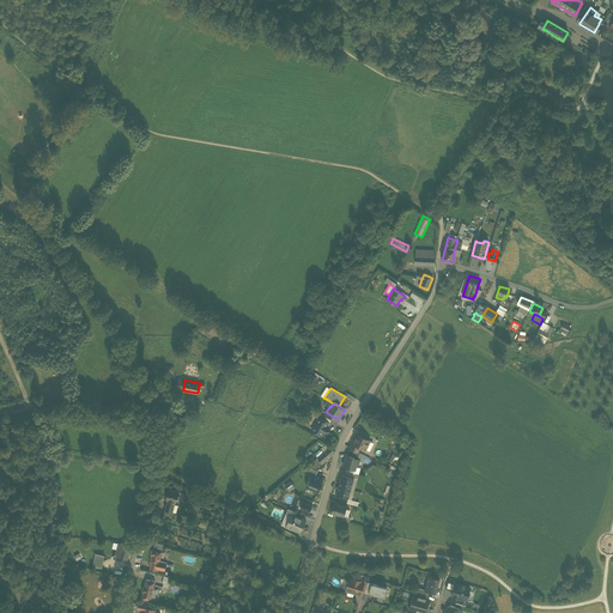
[(313,430),(321,435),(323,431),(326,432),(328,428),(326,426),(328,423),(323,420),(320,418),(319,419),(313,430)]
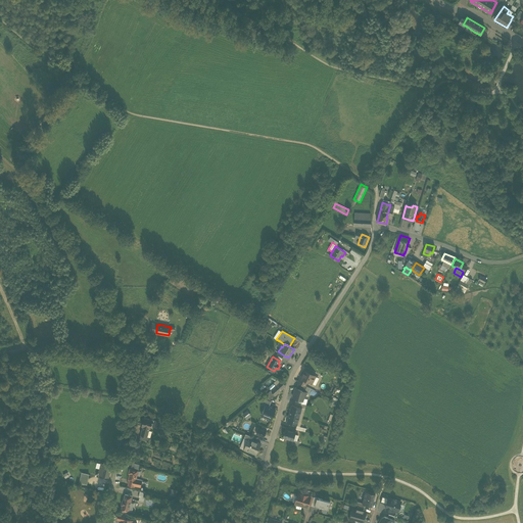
[(298,382),(304,385),(307,380),(312,383),(315,376),(304,371),(298,382)]
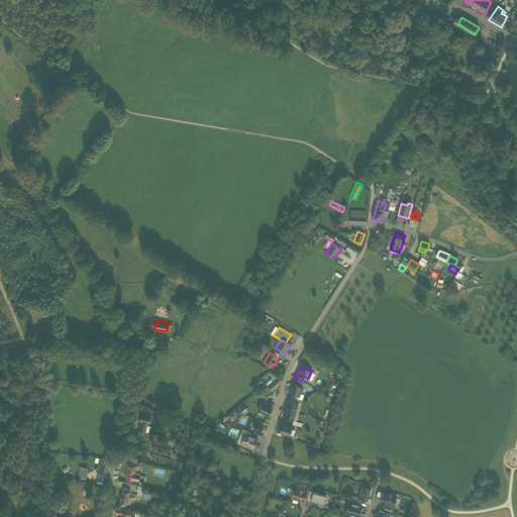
[(278,377),(268,386),(272,391),(283,382),(278,377)]
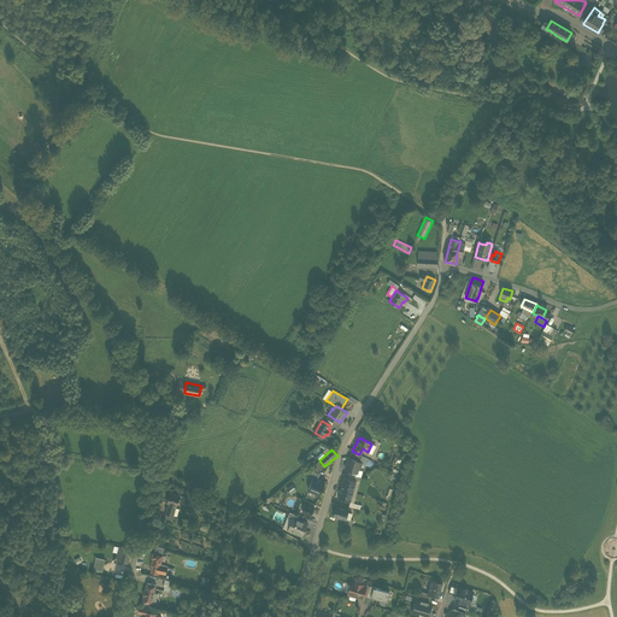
[(357,460),(359,462),(362,456),(359,454),(352,451),(350,457),(353,459),(356,459),(357,460)]
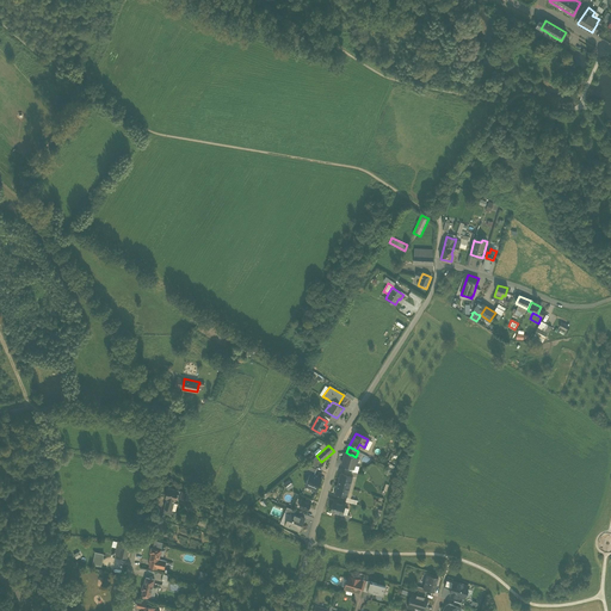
[(346,452),(343,461),(347,462),(346,466),(355,468),(355,466),(356,464),(358,458),(353,456),(352,455),(350,455),(346,454),(346,452)]
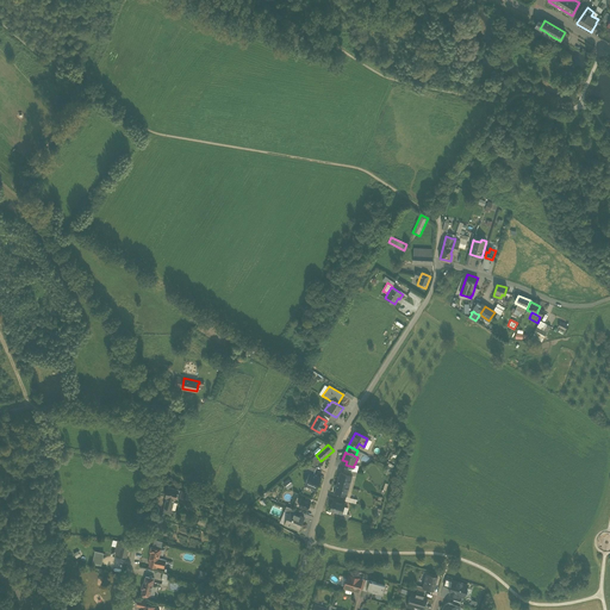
[(341,472),(337,484),(349,486),(353,475),(341,472)]
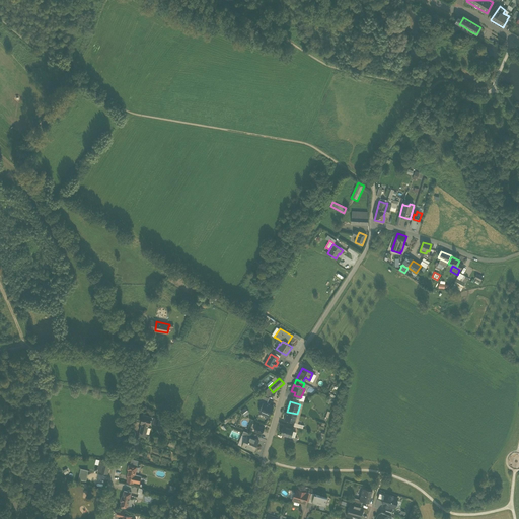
[(260,413),(269,417),(273,408),(269,405),(270,404),(267,403),(264,402),(260,413)]
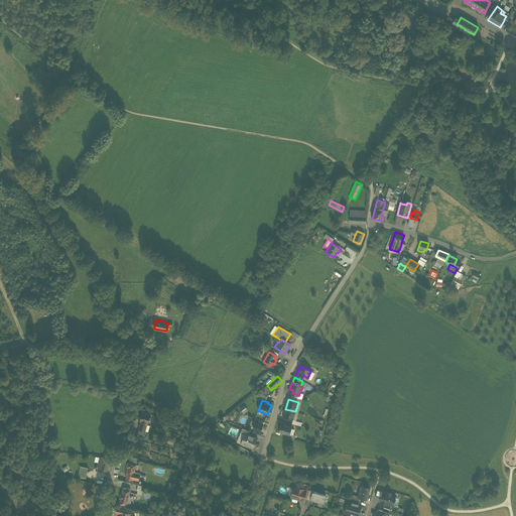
[(293,419),(295,411),(285,409),(283,416),(293,419)]
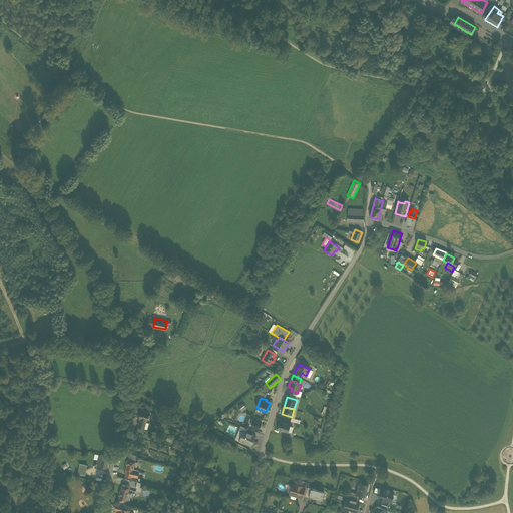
[(141,418),(142,418),(146,420),(147,420),(150,412),(141,409),(139,417),(141,418)]
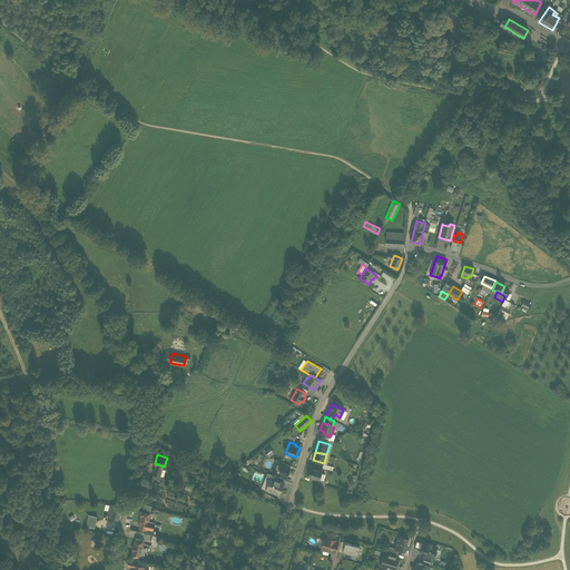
[(279,472),(287,475),(290,470),(282,465),(279,472)]
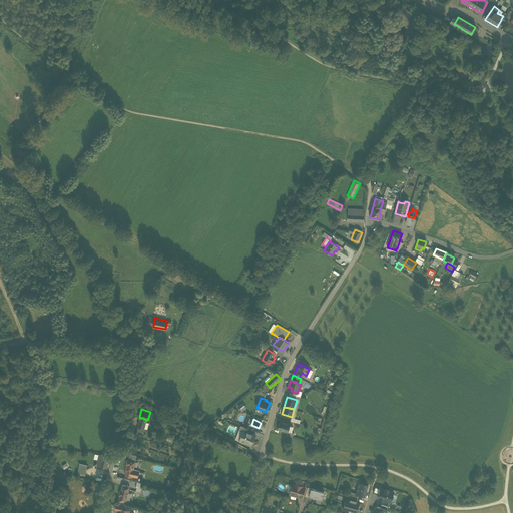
[(278,429),(288,432),(291,424),(280,421),(278,429)]
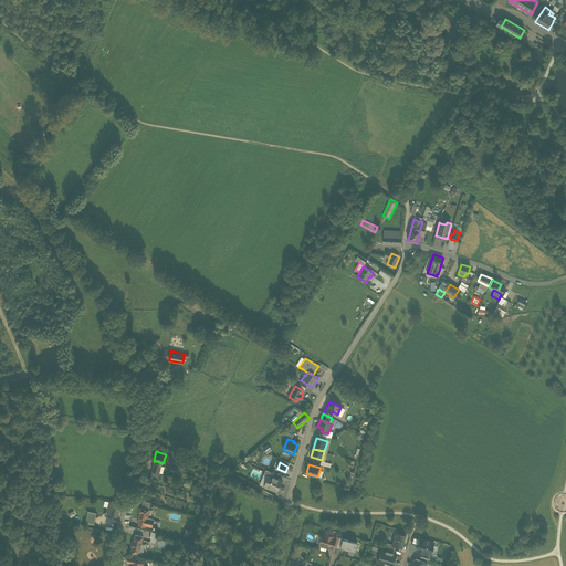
[(265,470),(264,474),(269,477),(264,486),(278,491),(281,484),(280,484),(282,480),(272,475),(273,472),(265,470)]
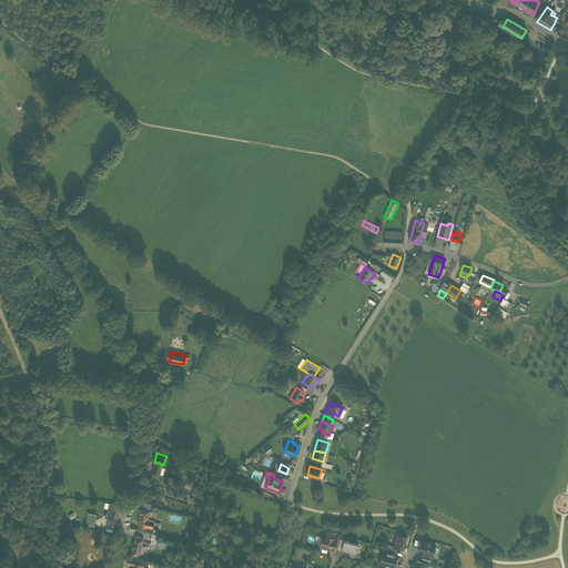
[(121,506),(113,505),(111,514),(111,516),(119,518),(121,506)]
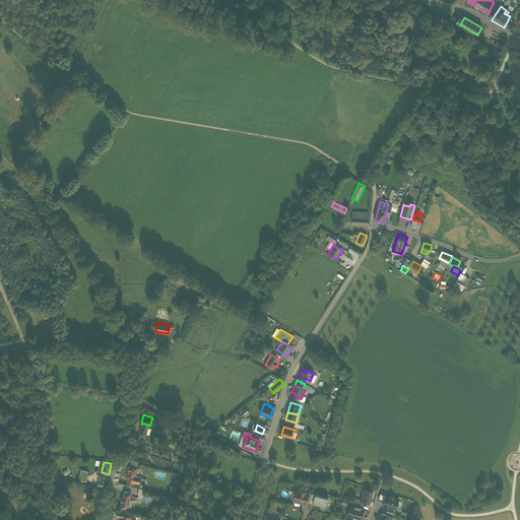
[(135,476),(136,472),(137,468),(130,466),(129,466),(128,470),(129,470),(128,476),(128,477),(135,478),(135,476)]
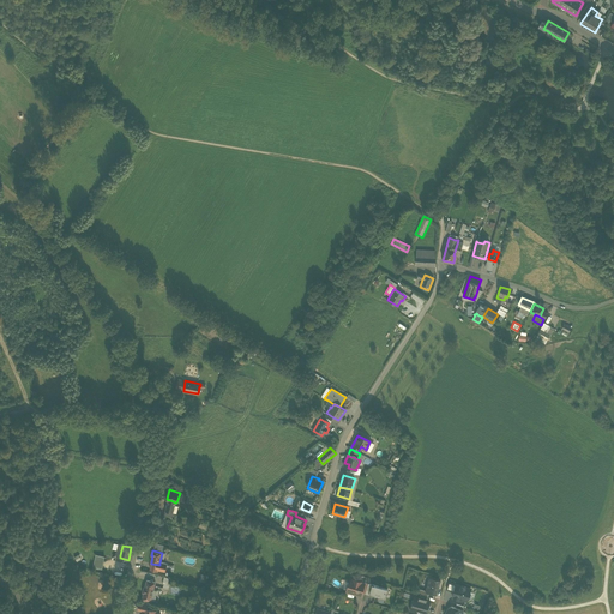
[(94,566),(102,569),(104,557),(96,555),(94,566)]
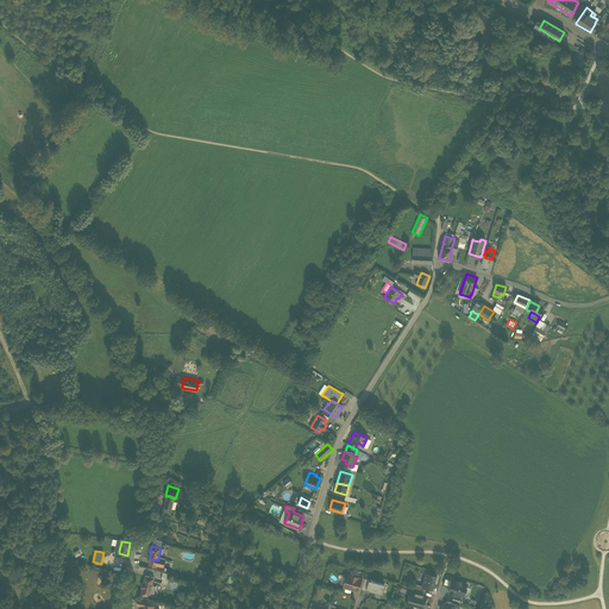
[(425,588),(433,590),(437,576),(426,572),(422,585),(421,586),(425,588)]
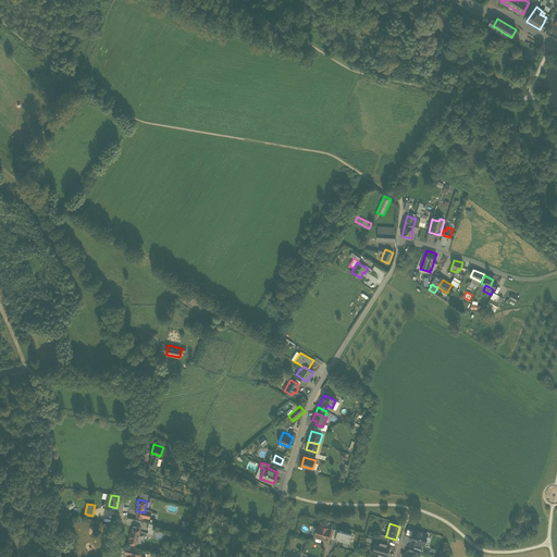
[(128,544),(137,545),(137,544),(139,535),(141,528),(133,527),(132,533),(131,532),(130,537),(131,537),(128,544)]
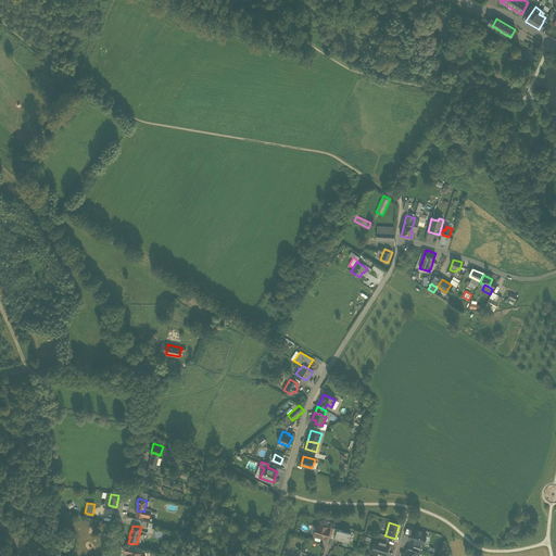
[(319,538),(323,538),(323,536),(327,538),(327,536),(329,530),(326,529),(326,528),(320,526),(320,527),(317,527),(315,534),(320,535),(319,538)]
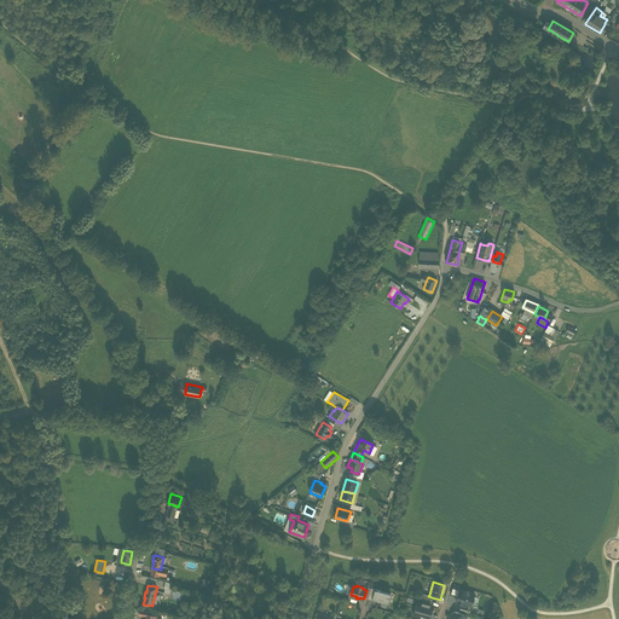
[(462,603),(469,606),(473,603),(475,596),(473,593),(460,589),(457,596),(456,601),(457,602),(462,605),(462,603)]
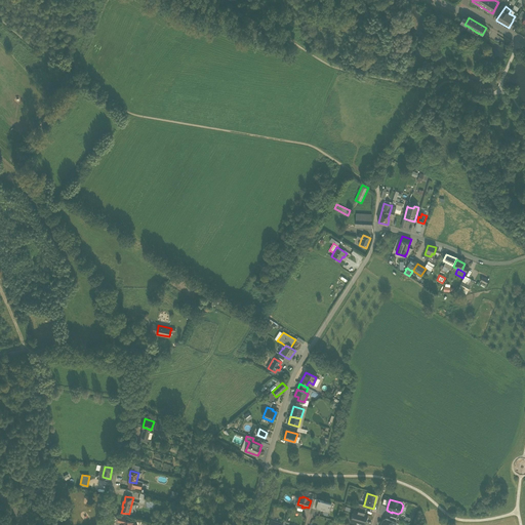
[(316,509),(329,512),(331,503),(320,500),(319,505),(317,503),(316,509)]
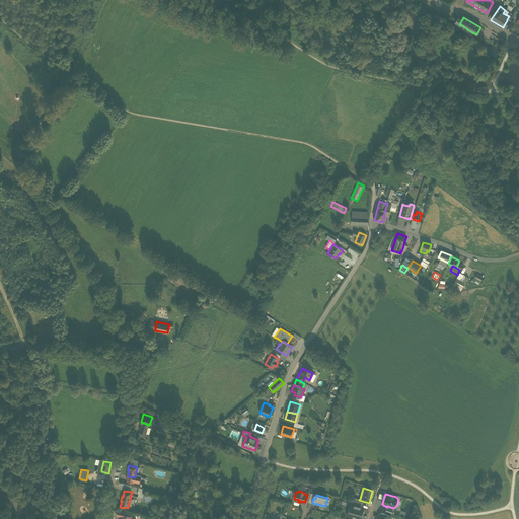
[(359,518),(360,518),(364,508),(361,507),(354,505),(350,504),(348,511),(351,517),(353,517),(359,518)]
